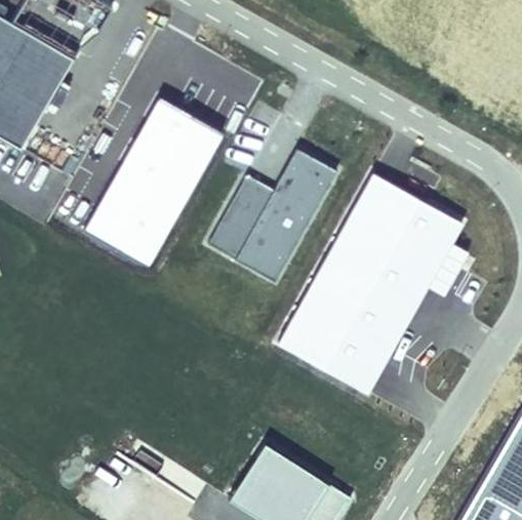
[(62,0),(94,17),(104,0),(62,0)]
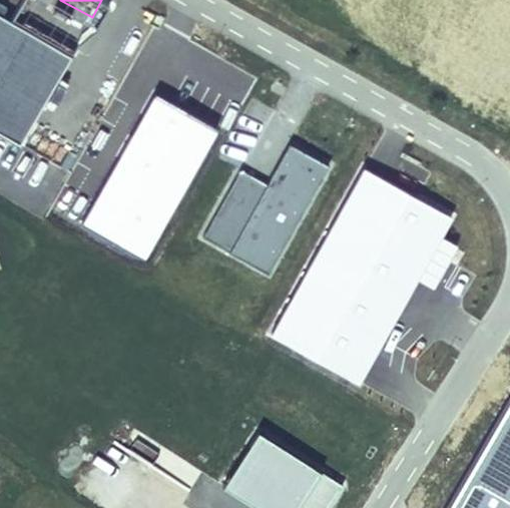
[(71,58),(0,17),(0,133),(21,145),(71,58)]
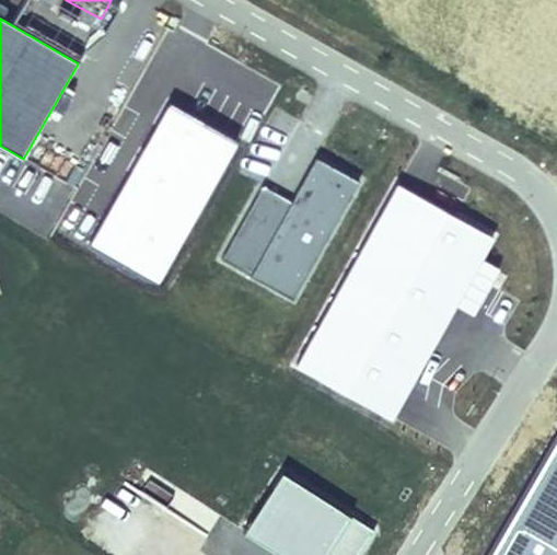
[(160,285),(238,142),(170,105),(92,247),(160,285)]
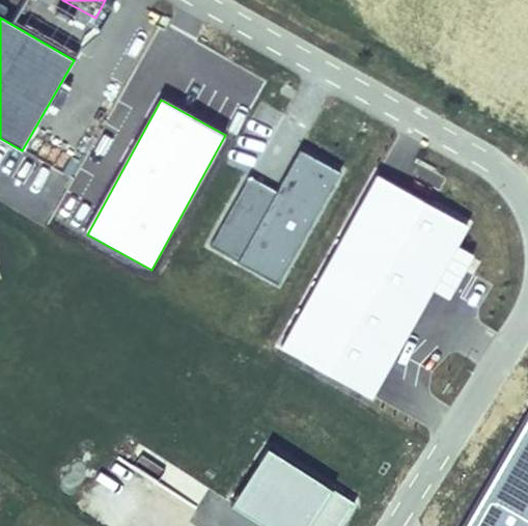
[(257,173),(282,183),(290,162),(266,151),(257,173)]
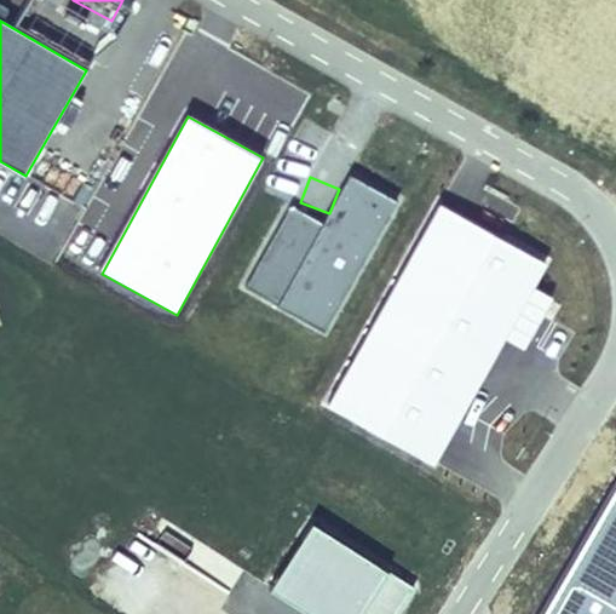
[(329,334),(401,204),(353,178),(327,227),(293,208),(248,290),(329,334)]
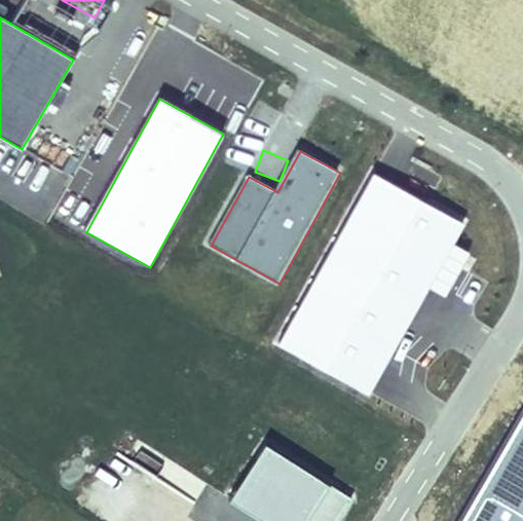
[(372,396),(465,222),(373,173),(278,345),(372,396)]
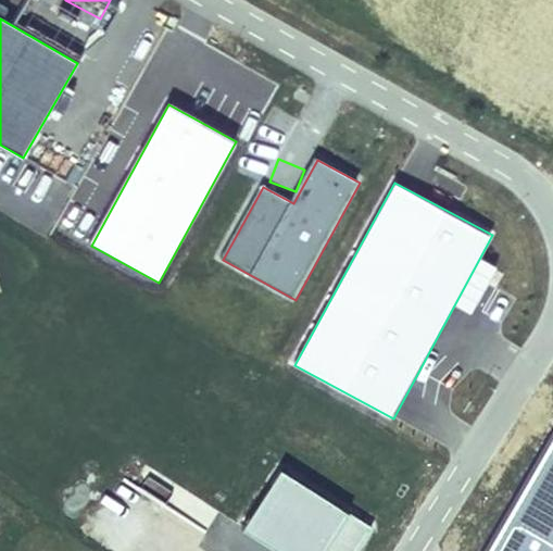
[(552,380),(451,550),(552,550),(552,380)]
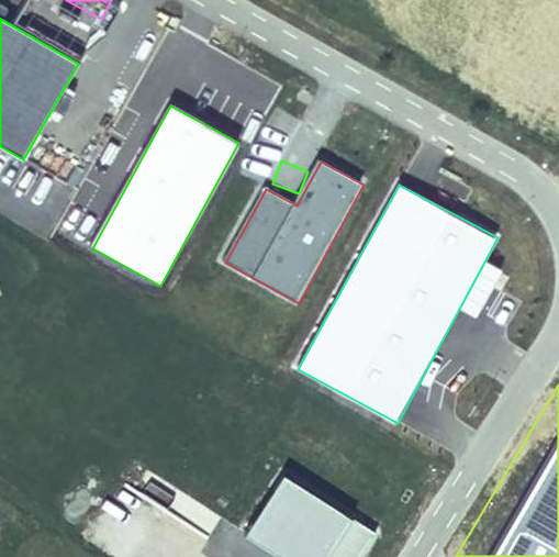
[(370,556),(386,534),(291,472),(250,533),(287,556),(370,556)]
